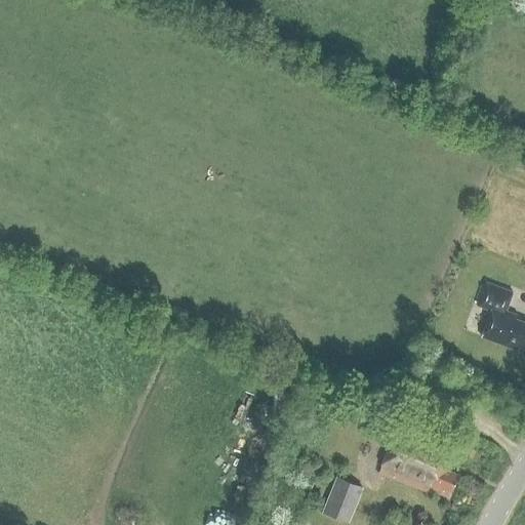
[(524,323),(516,320),(517,316),(505,311),(512,292),(485,282),(476,306),(490,311),(480,337),(517,351),(519,347),(524,349),(524,323)]
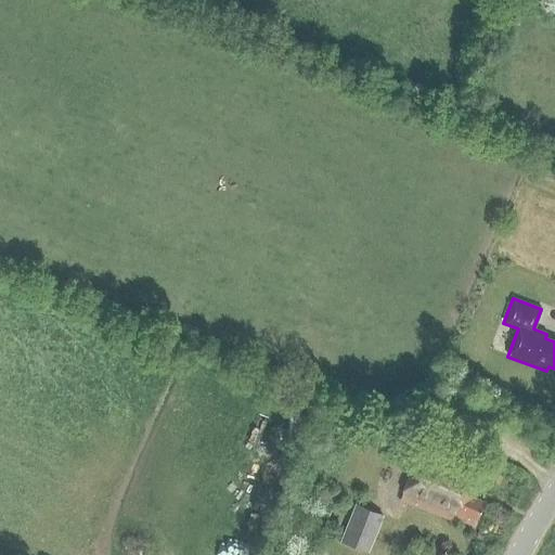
[(421,448),(399,501),(474,529),(477,520),(477,521),(485,502),(473,498),(482,473),(421,448)]
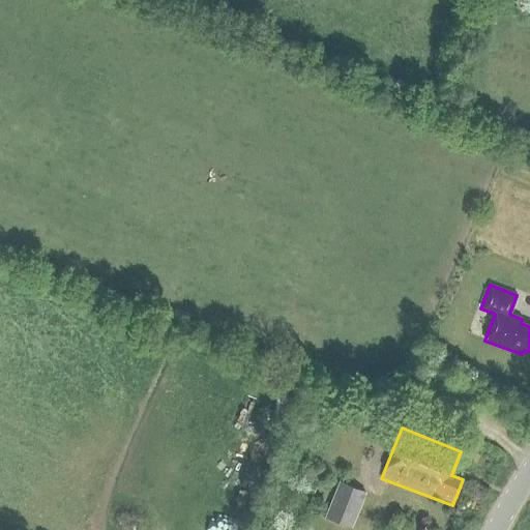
[(476,463),(479,453),(472,450),(468,460),(476,463)]
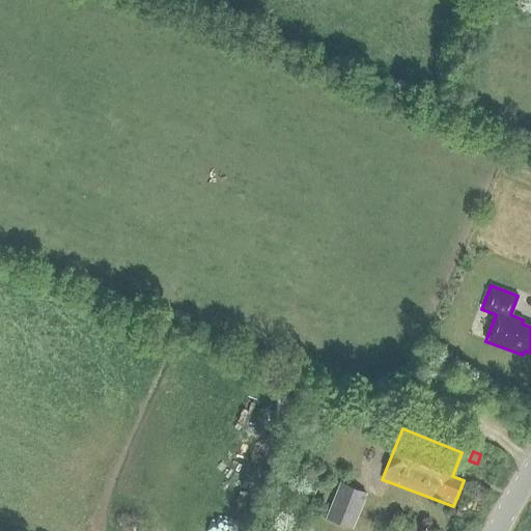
[(366,494),(339,482),(326,519),(352,530),(366,494)]
